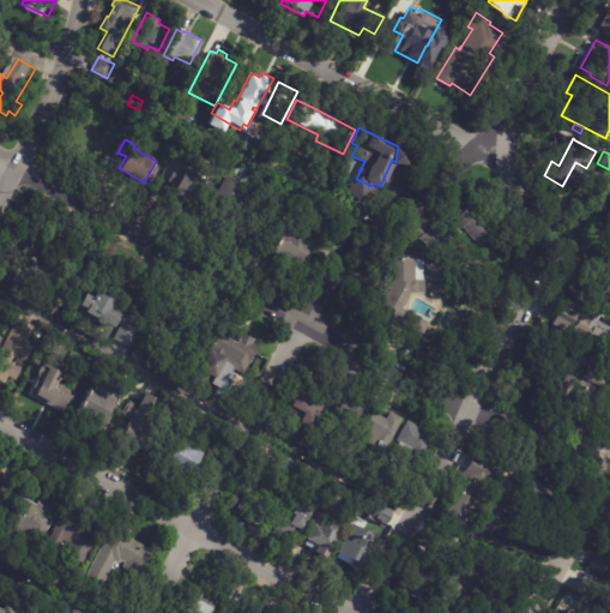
[(183,194),(182,194),(181,198),(171,193),(173,191),(169,188),(171,184),(167,181),(180,154),(200,163),(197,169),(216,179),(203,204),(183,194)]
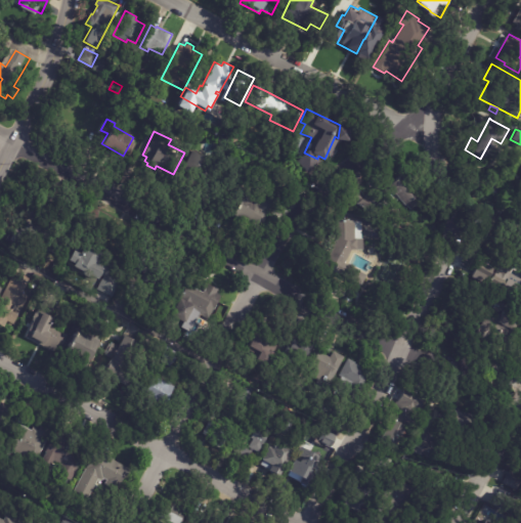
[(185,167),(205,177),(214,160),(194,149),(185,167)]
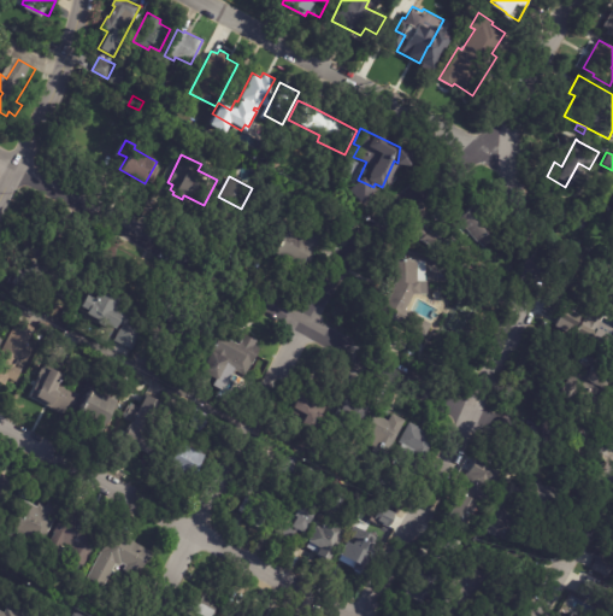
[(472,241),(460,226),(437,244),(437,242),(431,247),(417,240),(411,233),(424,223),(434,235),(472,204),(490,227),(472,241)]
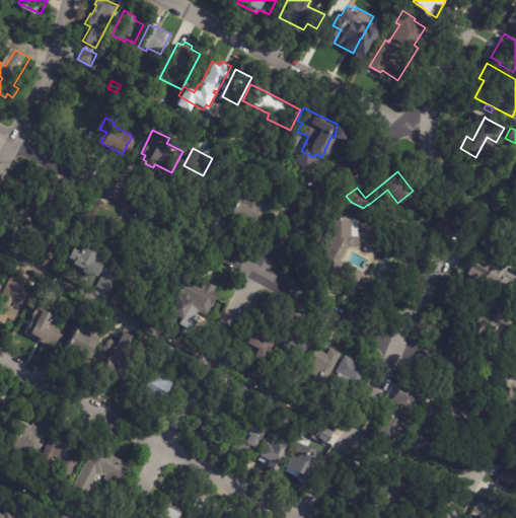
[(268,188),(278,194),(258,229),(227,212),(238,193),(252,202),(263,185),(268,188)]
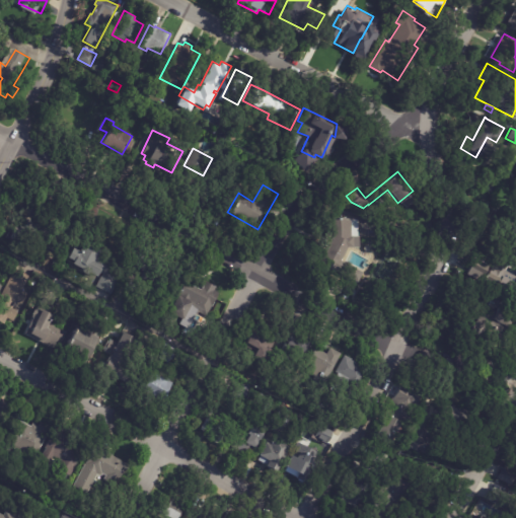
[(351,219),(352,236),(360,235),(361,247),(348,248),(342,260),(364,272),(357,284),(318,264),(335,236),(334,218),(338,218),(338,220),(351,219)]
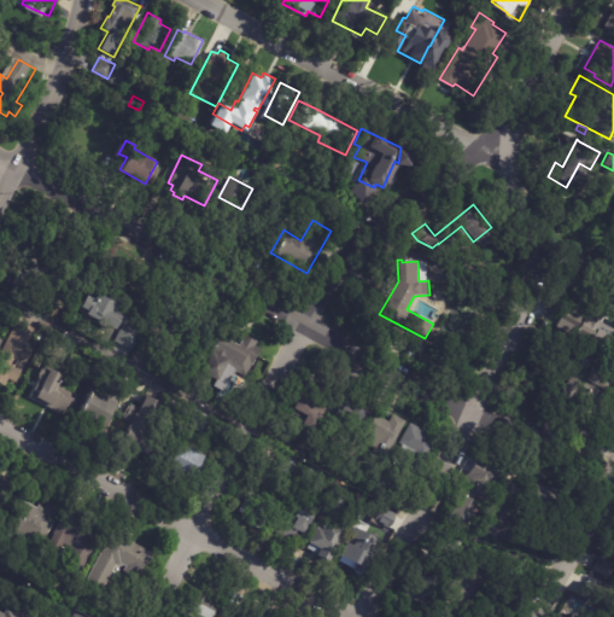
[(68,297),(46,286),(42,294),(31,289),(44,262),(77,278),(68,297)]
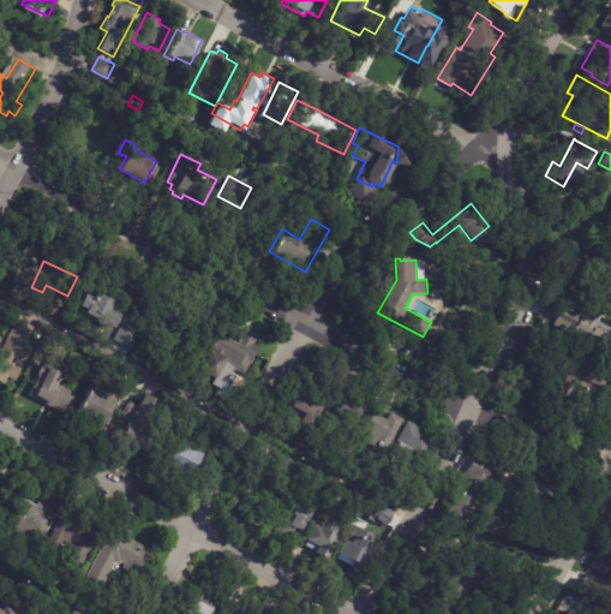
[(12,263),(7,279),(36,286),(40,270),(36,269),(36,268),(12,263)]
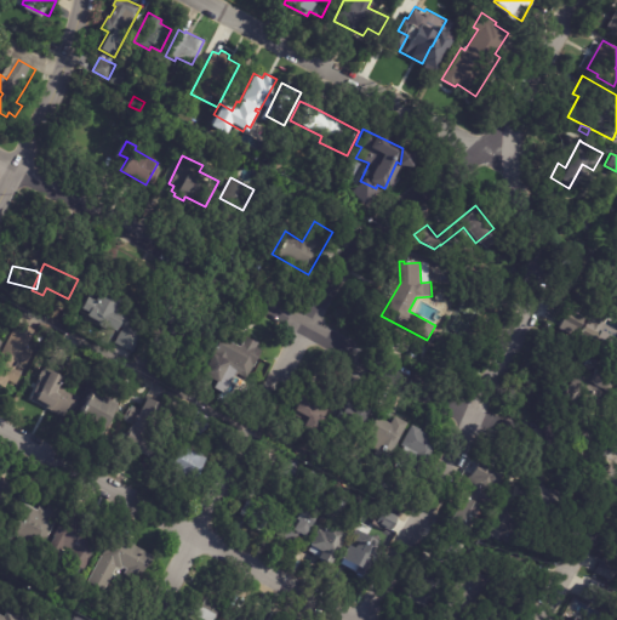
[(487,291),(493,282),(510,290),(506,301),(487,291)]
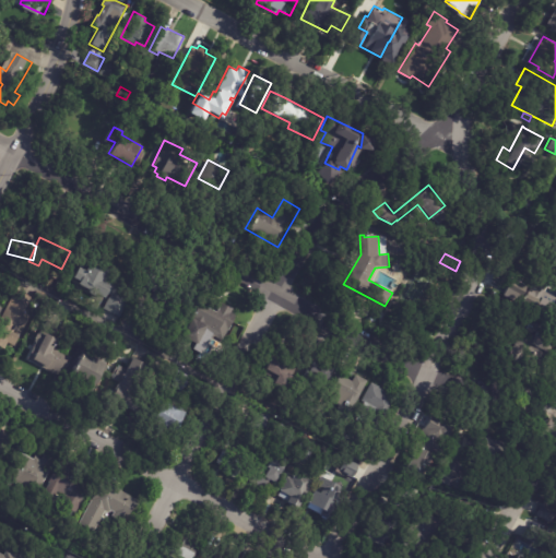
[(101,264),(111,270),(106,281),(113,285),(106,298),(99,295),(94,296),(91,295),(90,289),(73,282),(80,268),(87,272),(93,260),(101,264)]
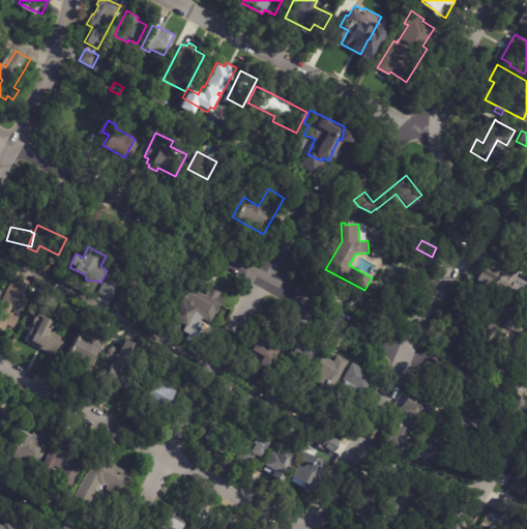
[(501,269),(486,263),(479,281),(495,286),(501,269)]
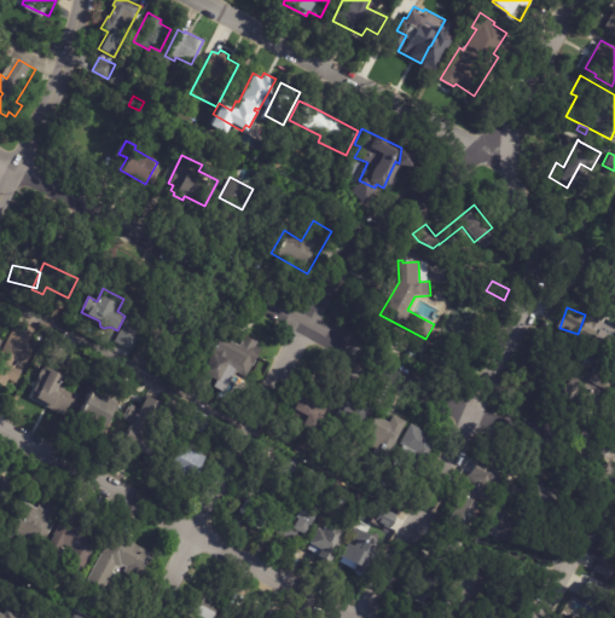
[(610,345),(614,335),(614,324),(590,312),(581,330),(610,345)]
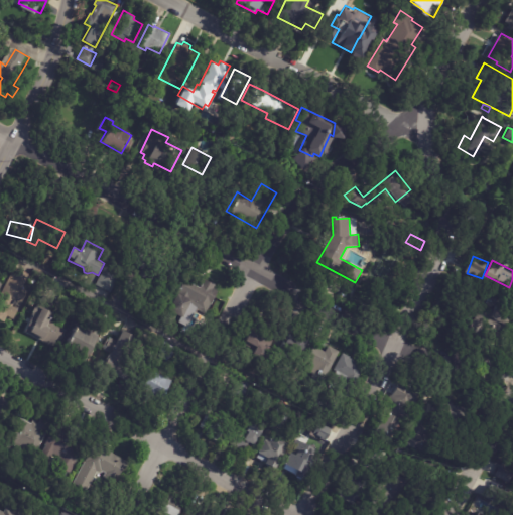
[(99,285),(96,284),(108,265),(122,274),(110,293),(99,285)]
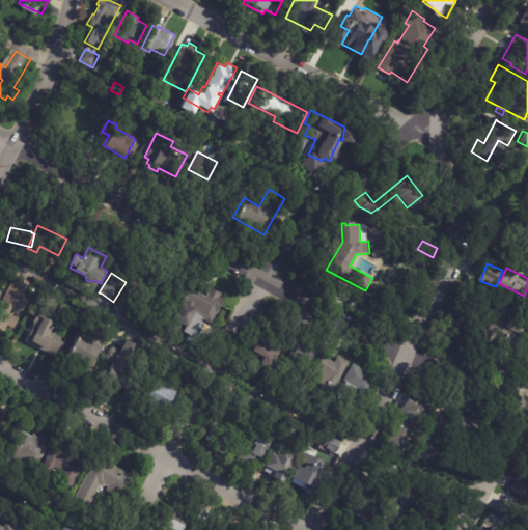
[(31,282),(24,296),(30,300),(23,313),(17,309),(14,315),(20,318),(14,329),(7,326),(4,332),(0,329),(0,304),(17,274),(31,282)]
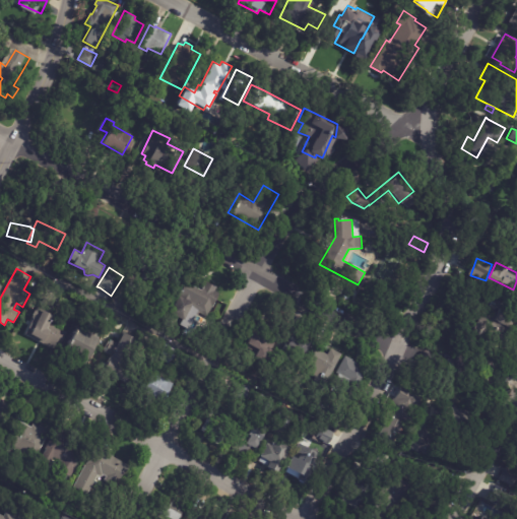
[(480,288),(470,310),(450,300),(460,278),(480,288)]
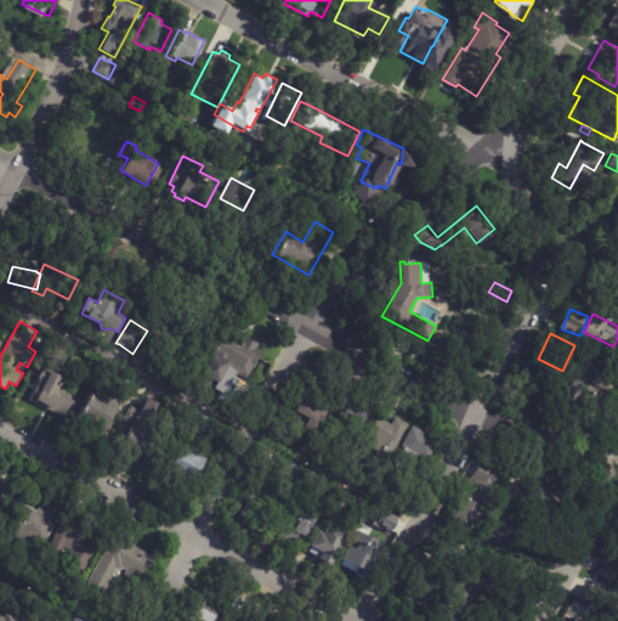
[(63,334),(79,343),(72,355),(56,346),(63,334)]
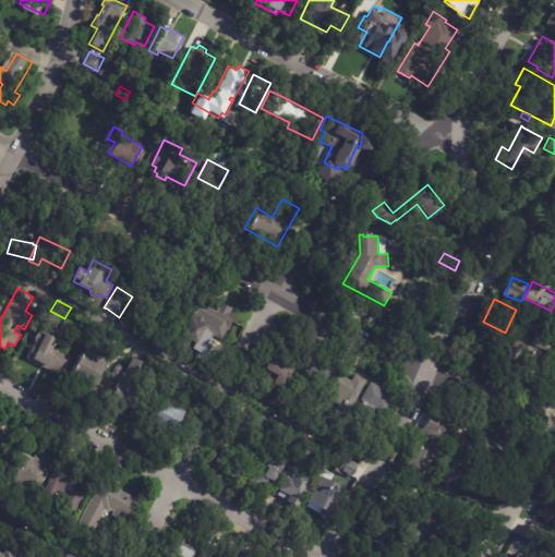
[(193,302),(214,312),(219,302),(232,309),(231,312),(236,314),(222,339),(200,327),(185,355),(173,350),(179,338),(176,337),(193,302)]
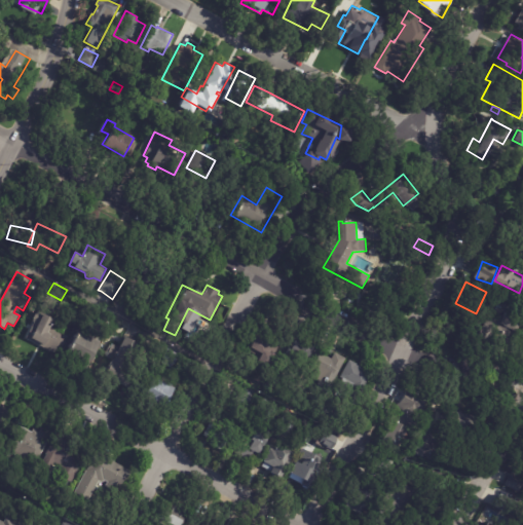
[(522,333),(521,335),(516,332),(508,349),(480,335),(491,312),(496,315),(505,300),(522,308),(522,333)]
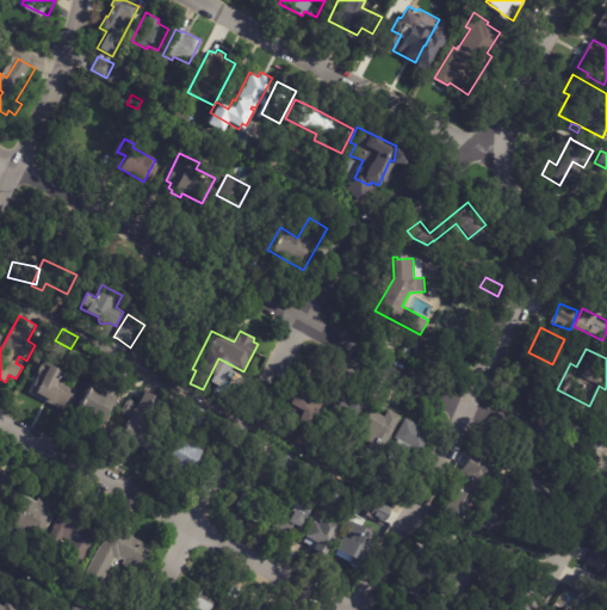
[(540,387),(515,374),(524,357),(549,370),(540,387)]
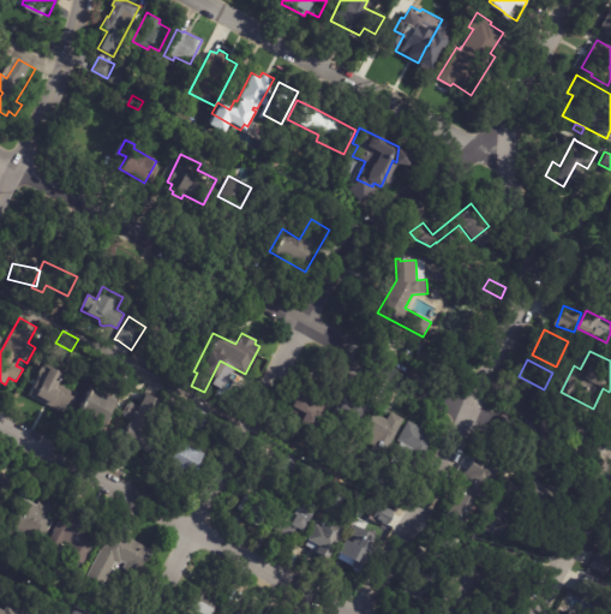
[(75,389),(64,412),(29,395),(43,363),(47,365),(46,368),(60,374),(57,382),(75,389)]
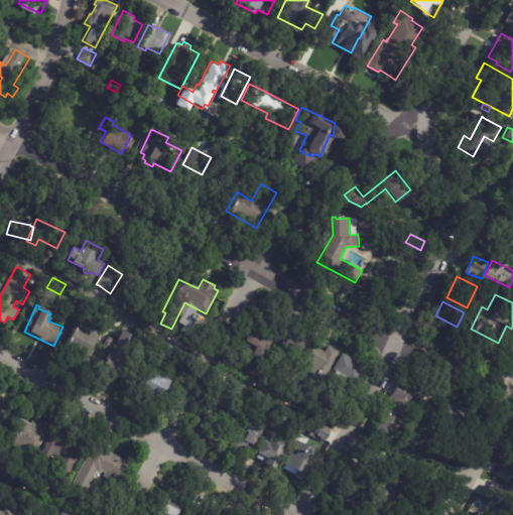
[(110,315),(102,331),(89,325),(96,309),(110,315)]
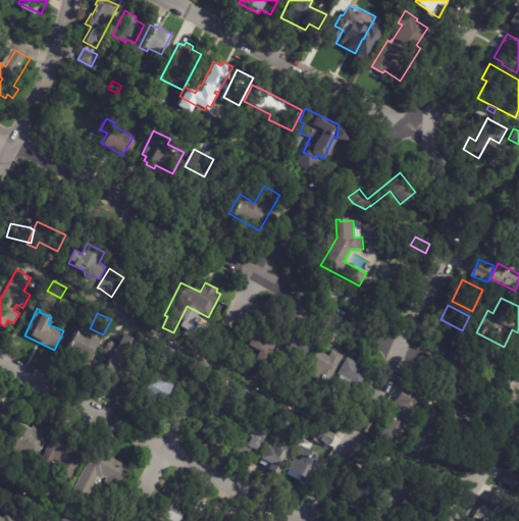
[(252,357),(255,352),(244,346),(259,316),(273,324),(260,349),(269,354),(262,367),(250,361),(252,357)]
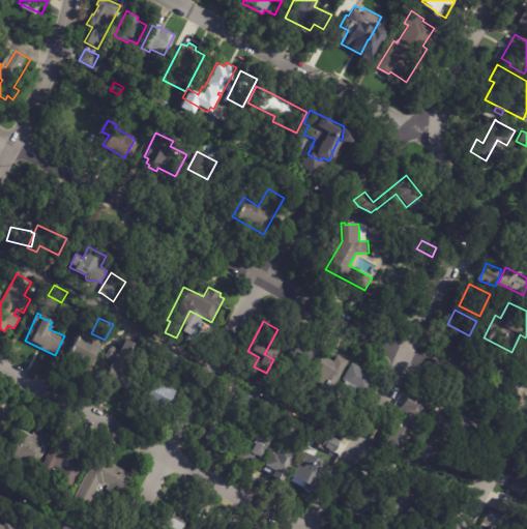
[(100,347),(87,374),(64,361),(78,334),(100,347)]
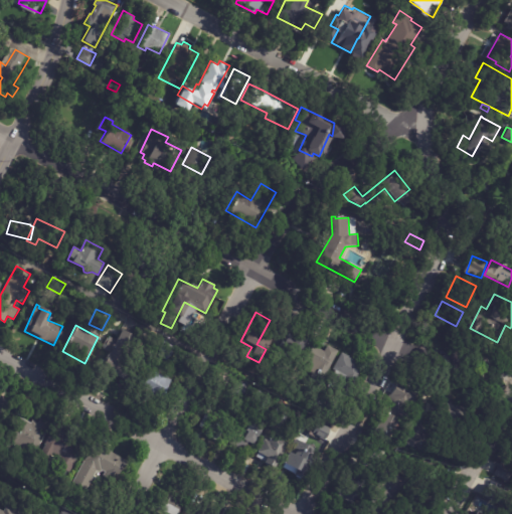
[(281,351),(304,361),(313,339),(291,329),(281,351)]
